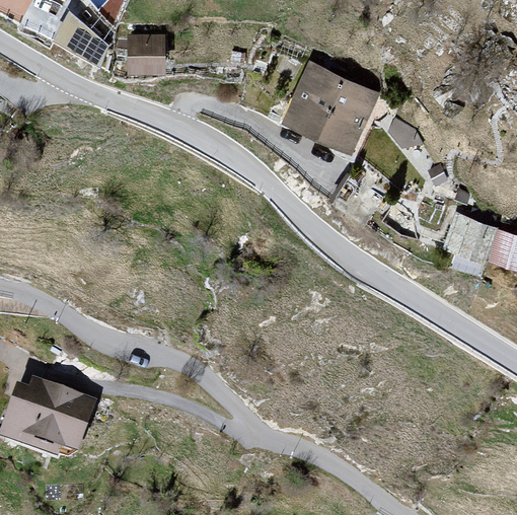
[(105,42),(67,8),(51,38),(97,64),(105,42)]
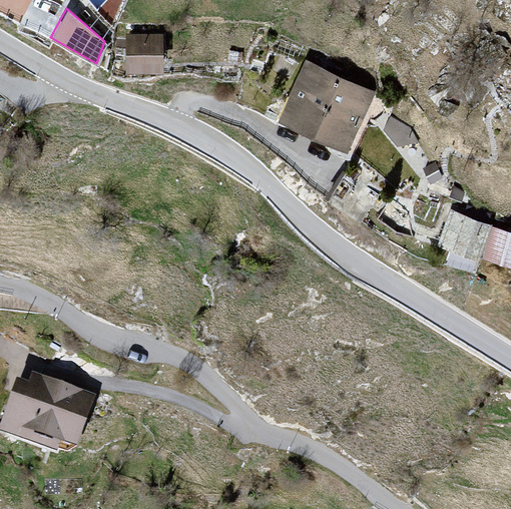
[(159,33),(126,33),(126,68),(159,68),(159,33)]
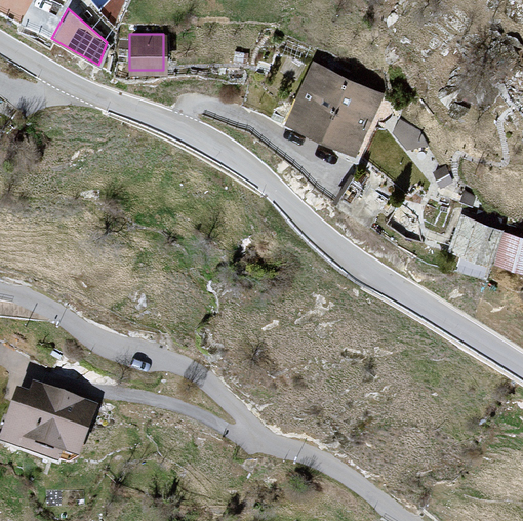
[(375,92),(314,65),(289,119),(351,147),(375,92)]
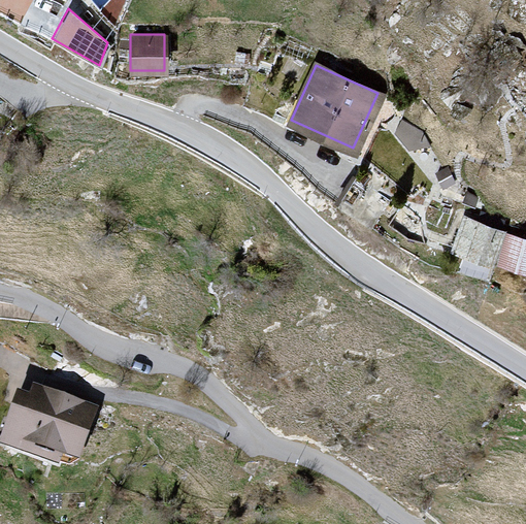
[(499,230),(463,217),(452,248),(488,262),(499,230)]
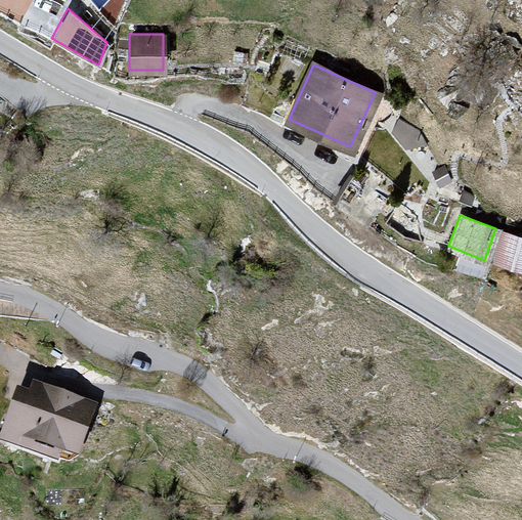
[(521,235),(502,229),(492,258),(521,267),(521,235)]
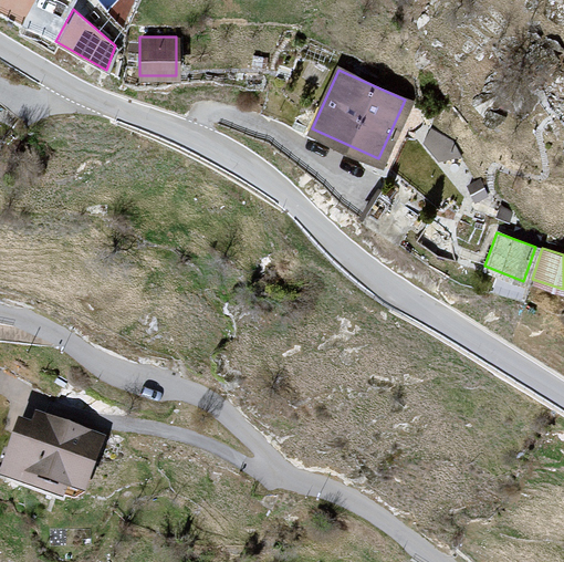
[(0,467),(76,495),(95,444),(16,414),(0,456),(0,467)]
